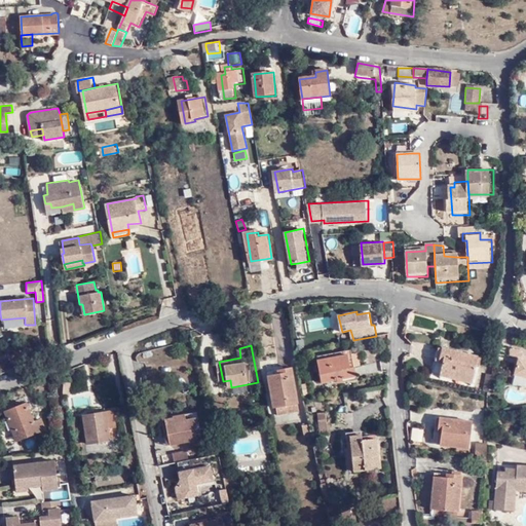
[(447,372),(478,372),(479,349),(443,348),(442,358),(447,358),(447,363),(447,372)]
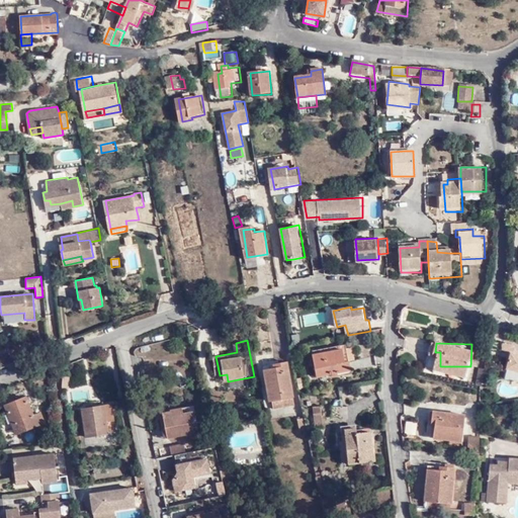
[(506,352),(516,354),(517,345),(507,344),(506,352)]
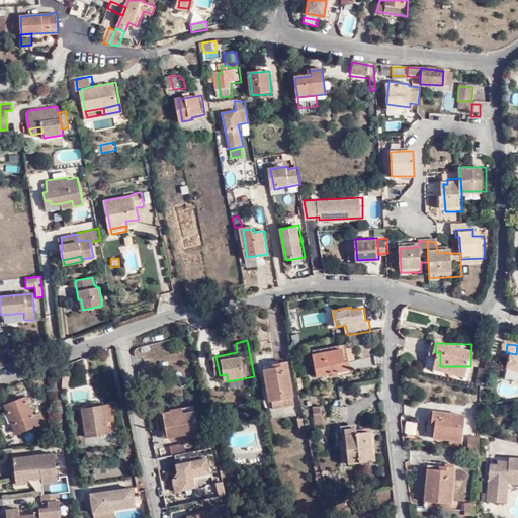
[(334,372),(351,368),(351,363),(346,363),(343,347),(315,352),(319,375),(334,372)]
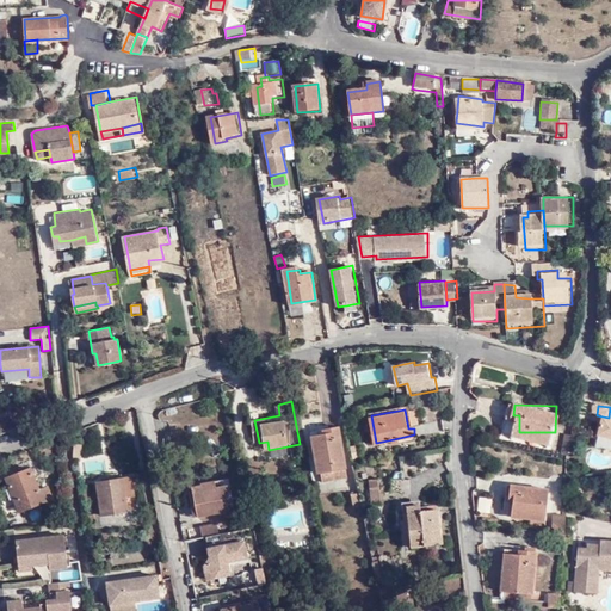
[(0,427),(4,433),(23,426),(14,415),(0,420),(0,427)]
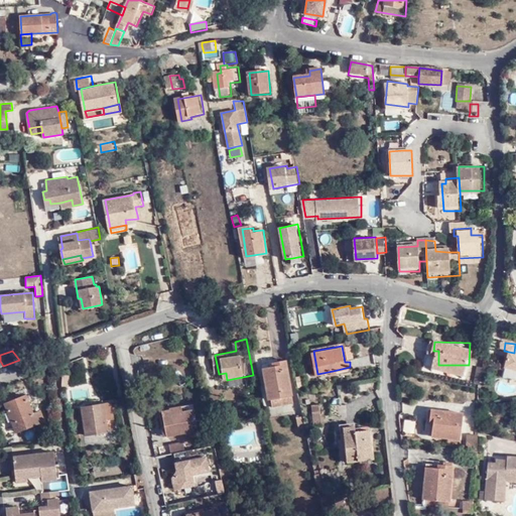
[(288,362),(280,363),(280,367),(269,369),(275,398),(295,394),(288,362)]
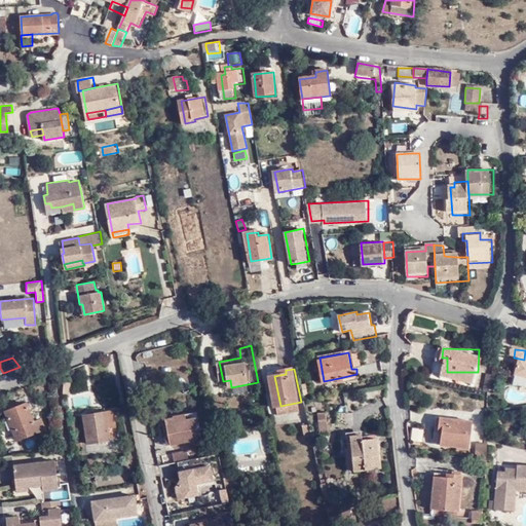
[(511,390),(510,390),(509,392),(508,393),(508,397),(509,399),(513,401),(516,401),(519,401),(521,401),(524,401),(525,400),(525,399),(525,393),(524,392),(522,393),(520,393),(519,393),(517,392),(514,390),(513,390),(511,390)]
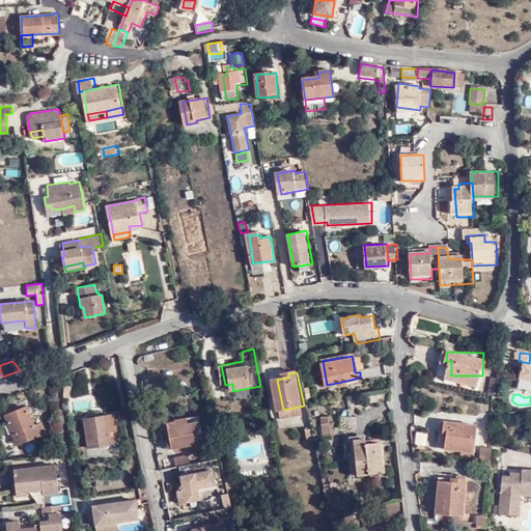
[(10,412),(21,439),(52,428),(48,417),(42,419),(35,403),(10,412)]
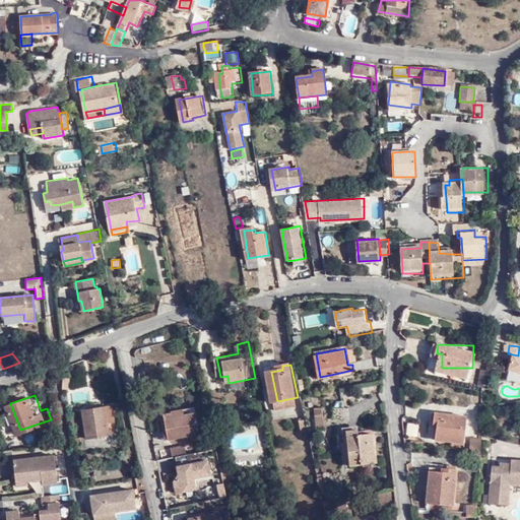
[(298,397),(277,401),(278,408),(299,405),(298,397)]
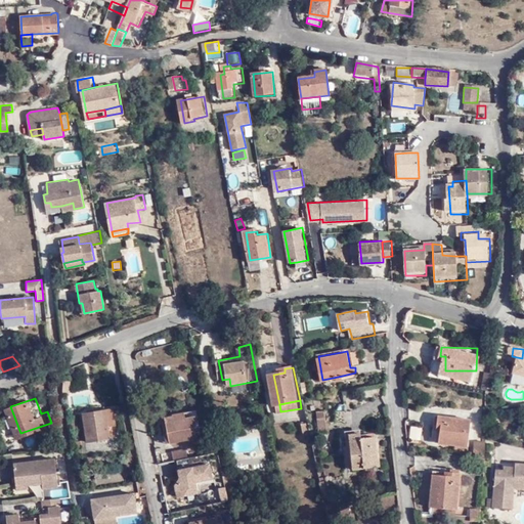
[(117,407),(107,408),(111,425),(119,423),(117,407)]
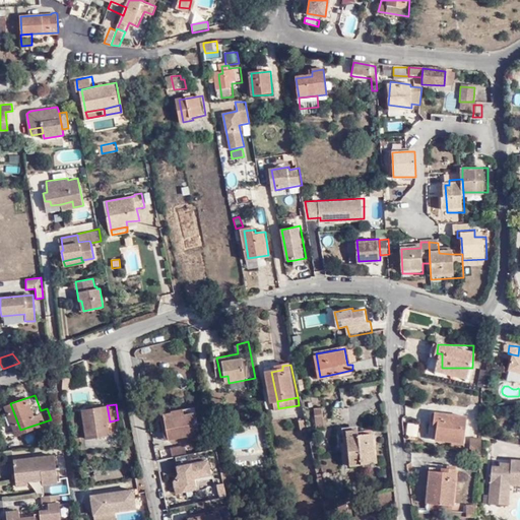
[(110,421),(107,405),(85,408),(89,436),(112,432),(110,421)]
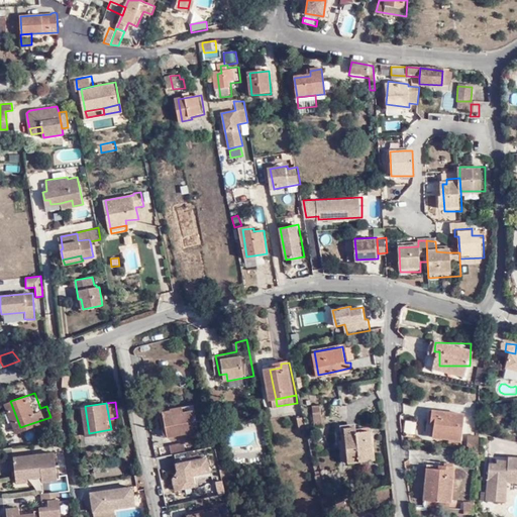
[(438,425),(467,426),(467,403),(434,403),(434,412),(438,412),(438,419),(438,425)]
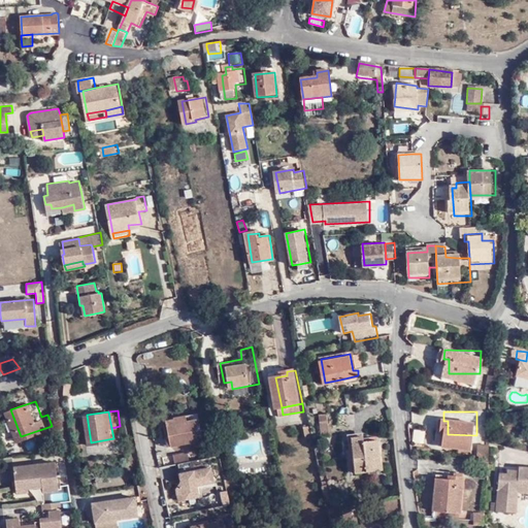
[(174,417),(174,420),(175,423),(198,419),(197,413),(174,417)]
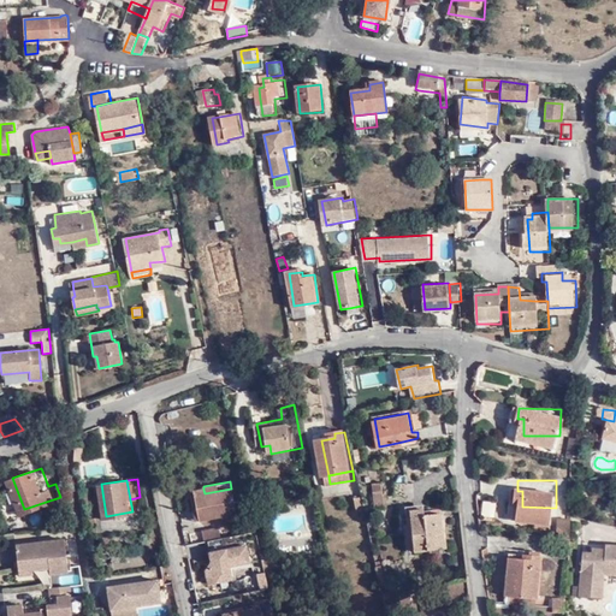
[(205,493),(203,490),(193,492),(196,509),(200,508),(202,517),(236,511),(231,489),(205,493)]
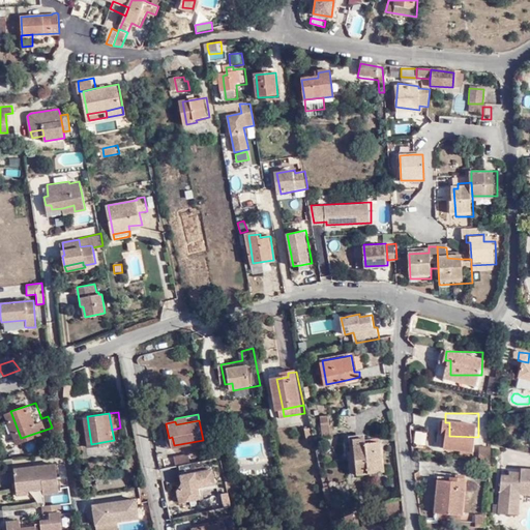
[(316,440),(315,435),(314,429),(307,430),(310,441),(316,440)]
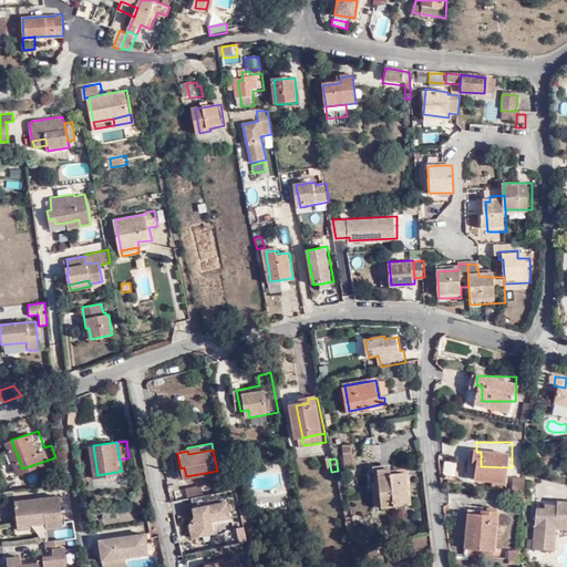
[(529,485),(531,464),(517,463),(516,484),(529,485)]
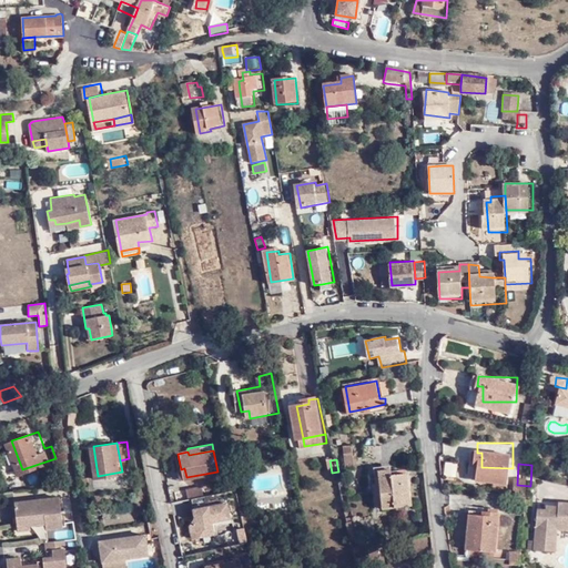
[(384,469),(386,507),(415,505),(413,470),(396,470),(396,468),(384,469)]
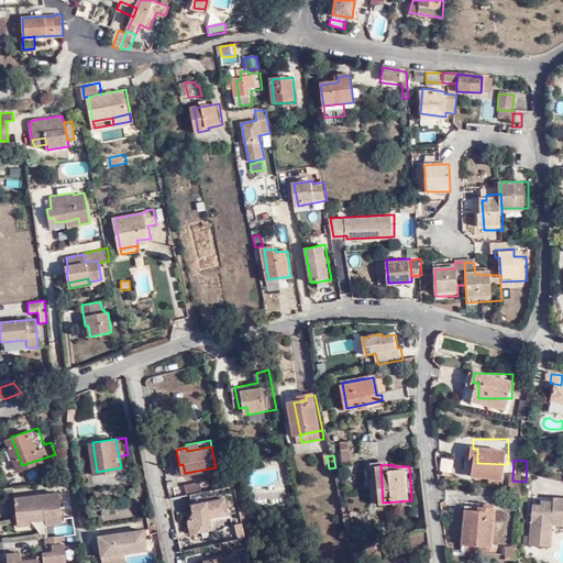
[(190,483),(191,492),(207,488),(205,479),(190,483)]
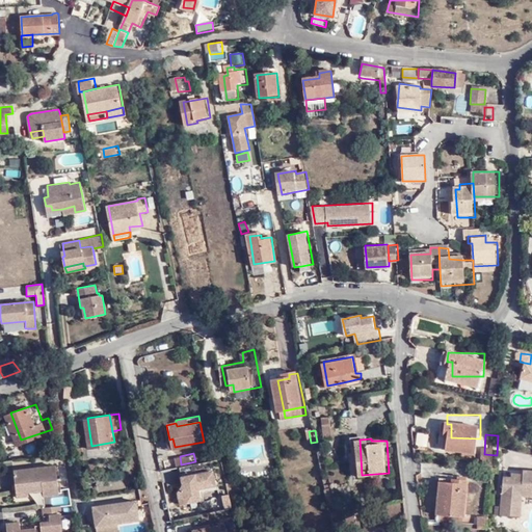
[(14,471),(17,490),(28,489),(28,491),(44,490),(44,496),(58,495),(55,466),(14,471)]
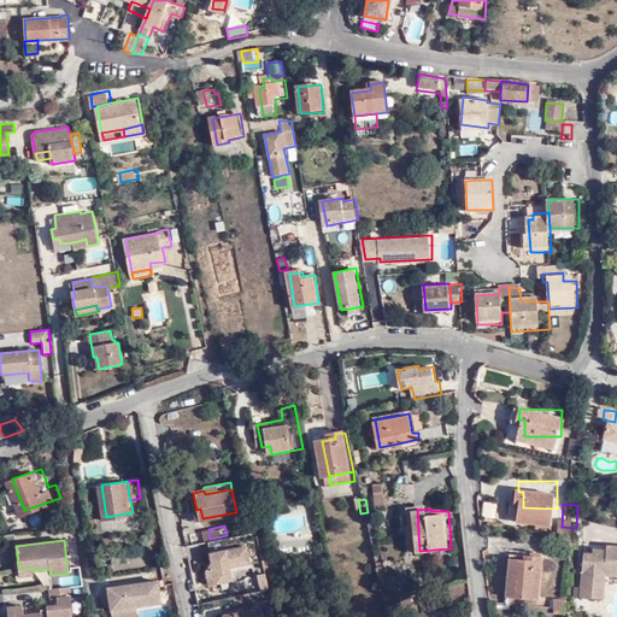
[(517,551),(513,589),(540,592),(542,557),(545,548),(534,547),(533,553),(526,552),(517,551)]
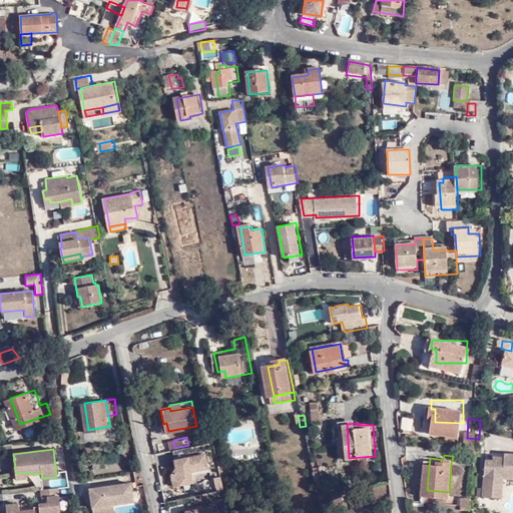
[(168,462),(172,489),(193,486),(191,474),(208,472),(206,456),(168,462)]
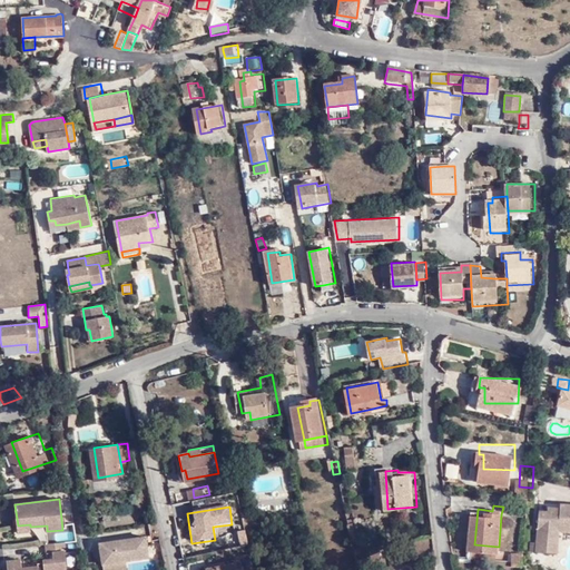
[(562,516),(551,514),(542,514),(539,547),(547,548),(546,556),(556,556),(557,539),(560,539),(561,534),(569,534),(569,507),(563,507),(563,511),(562,516)]
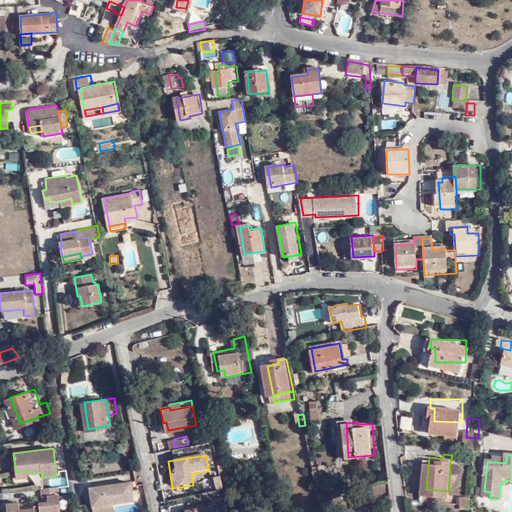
[(97,464),(98,472),(123,470),(122,461),(97,464)]
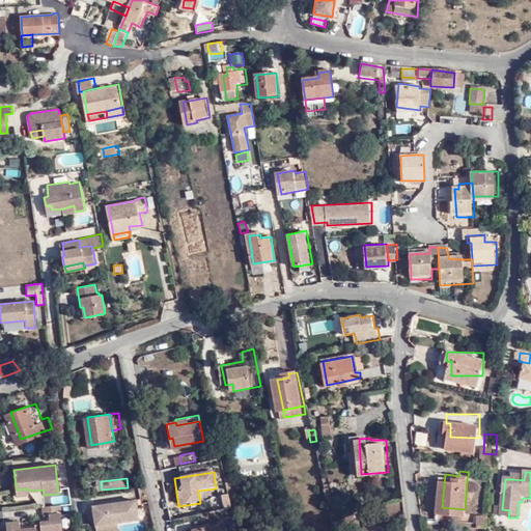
[(212,494),(216,508),(228,506),(225,491),(212,494)]
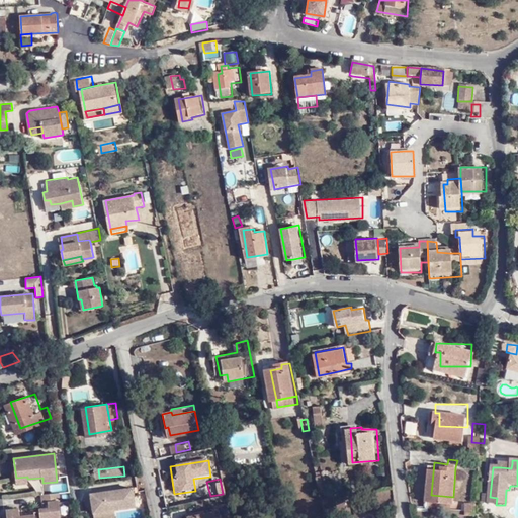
[(137,507),(134,487),(92,494),(94,513),(137,507)]
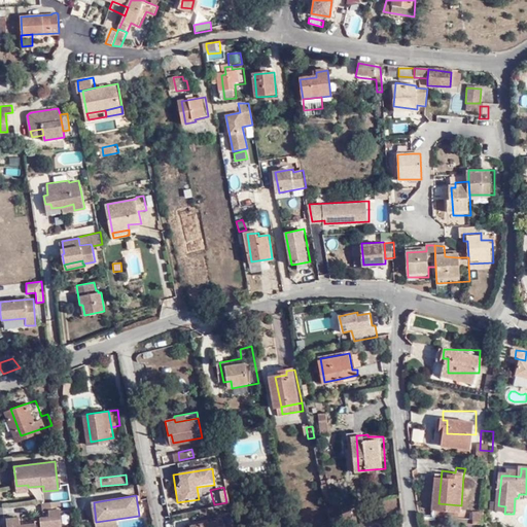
[(61,526),(58,501),(41,502),(42,511),(48,512),(48,517),(39,517),(39,524),(35,525),(35,526),(61,526)]
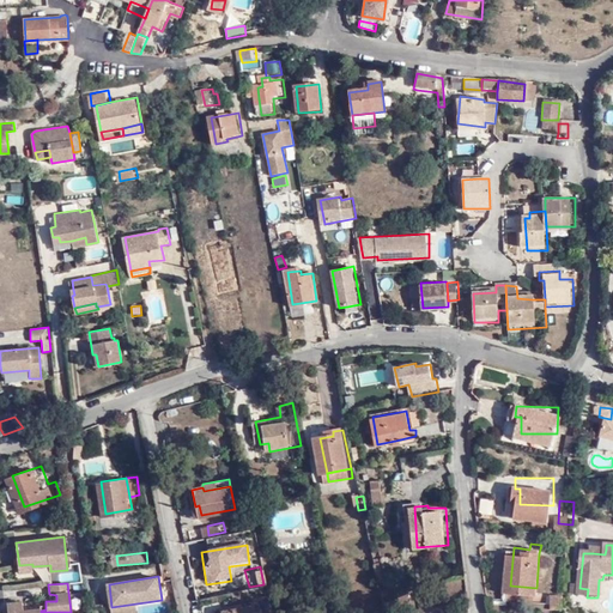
[(550,601),(562,602),(563,588),(552,587),(550,601)]
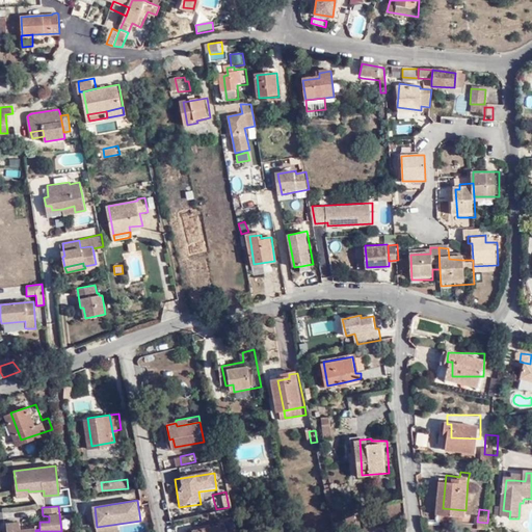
[(249,521),(240,523),(242,531),(251,529),(249,521)]
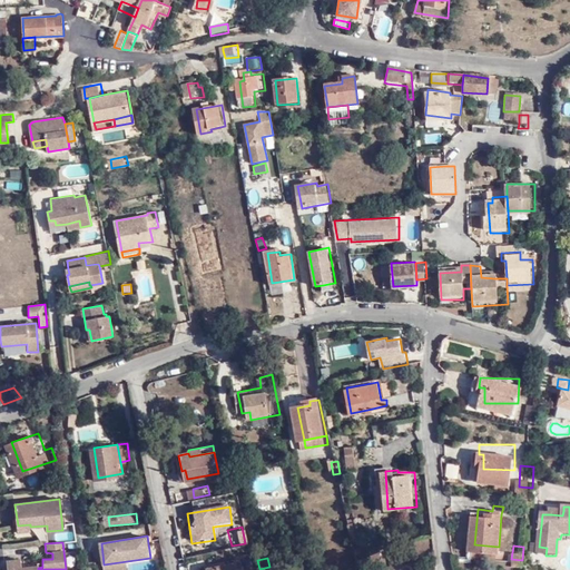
[(38,569),(38,568),(22,568),(21,560),(8,561),(8,569),(38,569)]
